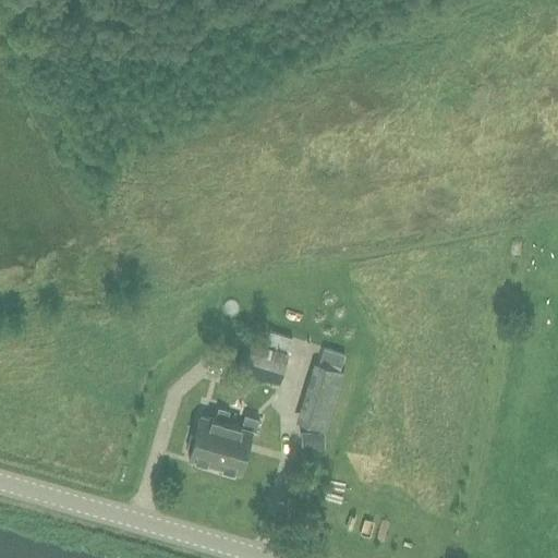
[(269,331),(266,343),(289,350),(292,338),(269,331)]
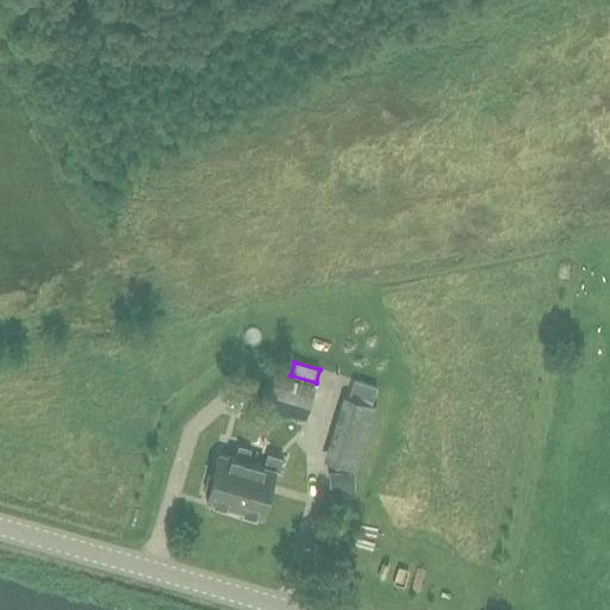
[(271,372),(260,405),(304,421),(315,387),(271,372)]
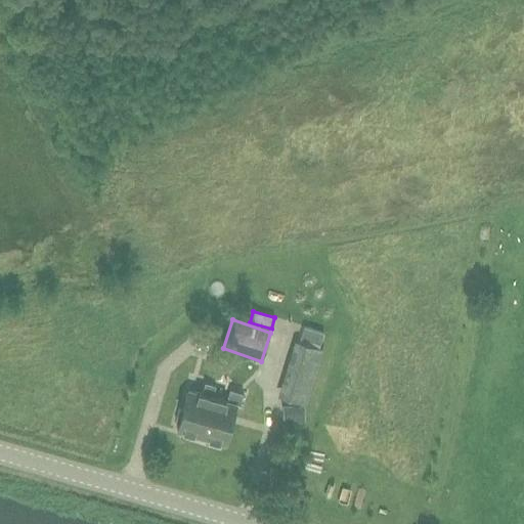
[(302,326),(299,338),(319,344),(323,334),(302,326)]
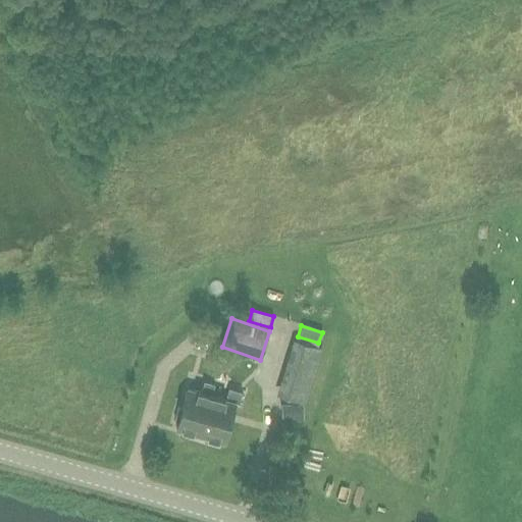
[(188,336),(187,348),(206,351),(207,338),(188,336)]
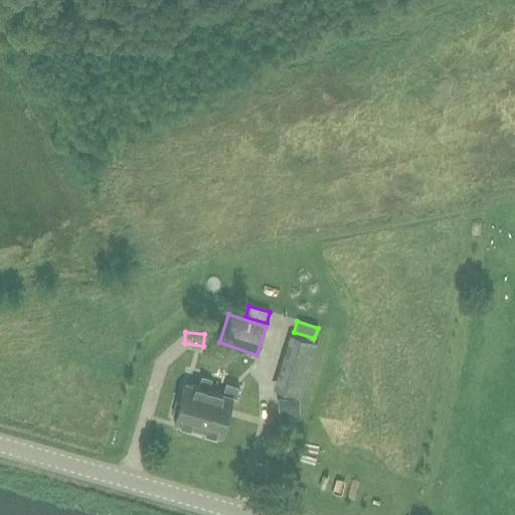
[(277,391),(300,399),(317,345),(294,338),(277,391)]
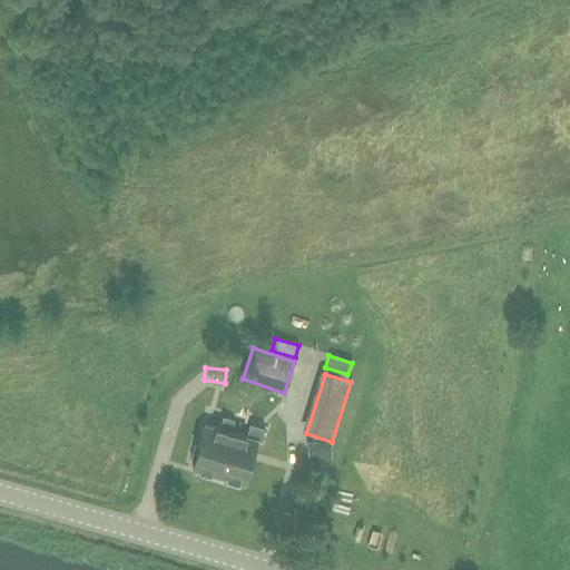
[(228,439),(234,420),(223,416),(219,430),(205,425),(199,446),(195,445),(190,460),(195,461),(193,469),(217,477),(228,440),(228,439)]
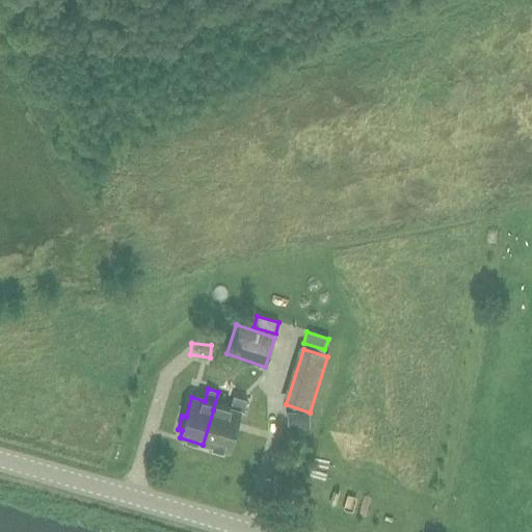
[(213,410),(203,445),(209,446),(208,450),(221,454),(222,450),(228,452),(239,410),(243,413),(247,400),(236,397),(233,408),(216,404),(219,392),(218,392),(213,409),(213,410)]
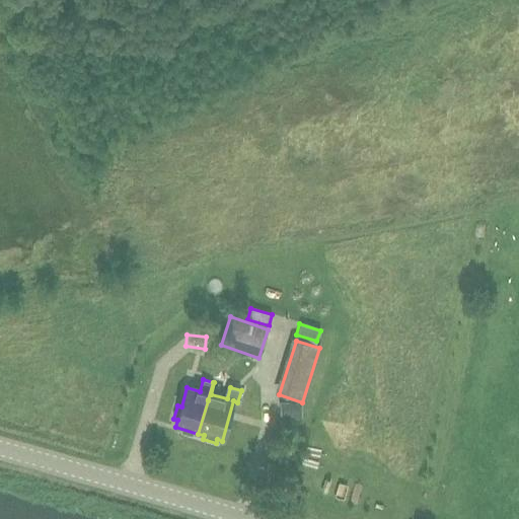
[(300,402),(280,403),(280,421),(300,420),(300,403),(300,402)]
